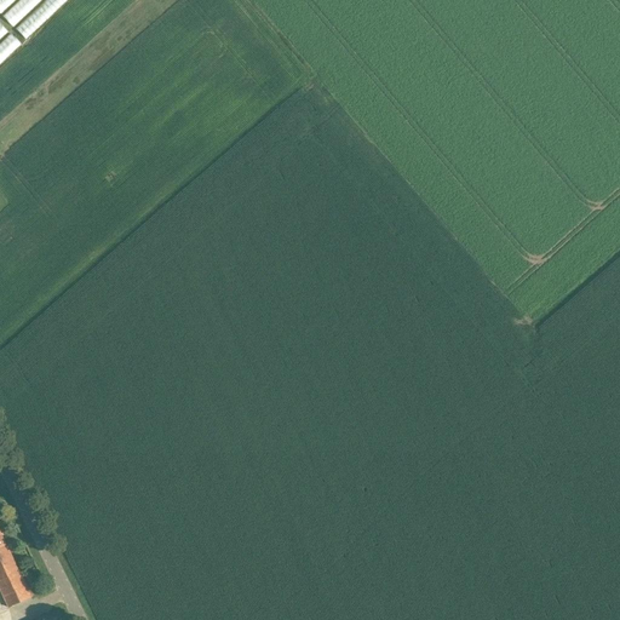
[(0,0),(0,11),(1,13),(15,0),(0,0)]
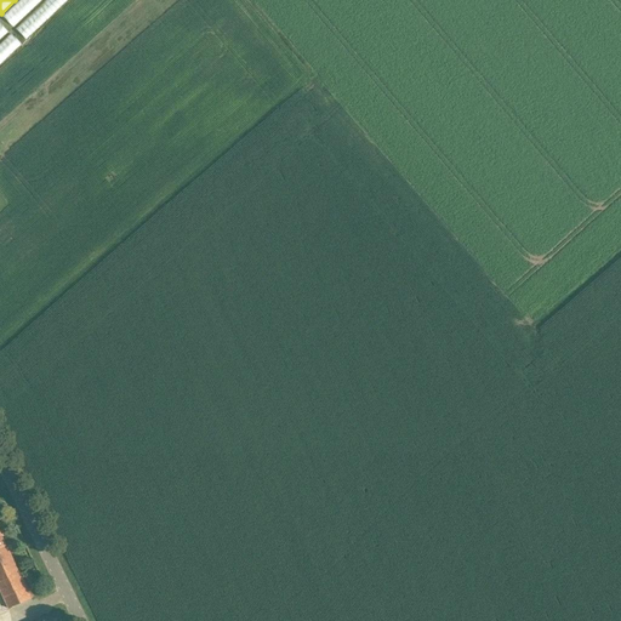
[(12,26),(40,0),(17,0),(3,15),(12,26)]
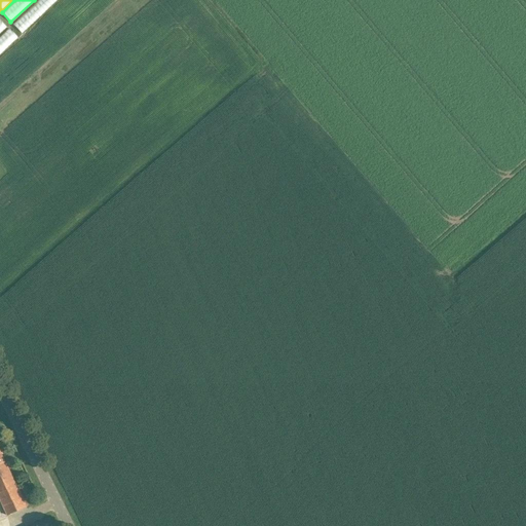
[(0,53),(19,37),(10,27),(0,36),(0,53)]
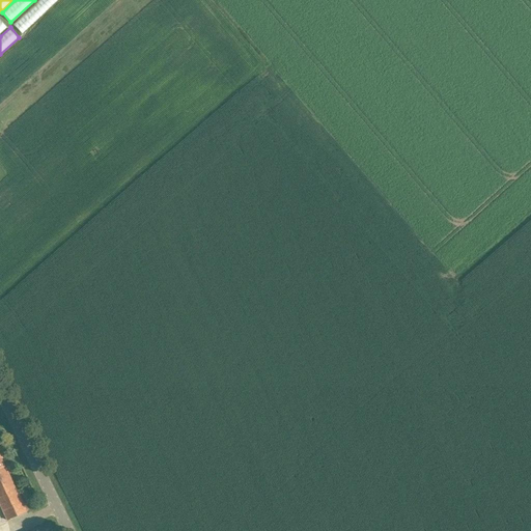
[(0,455),(0,485),(11,480),(0,455)]
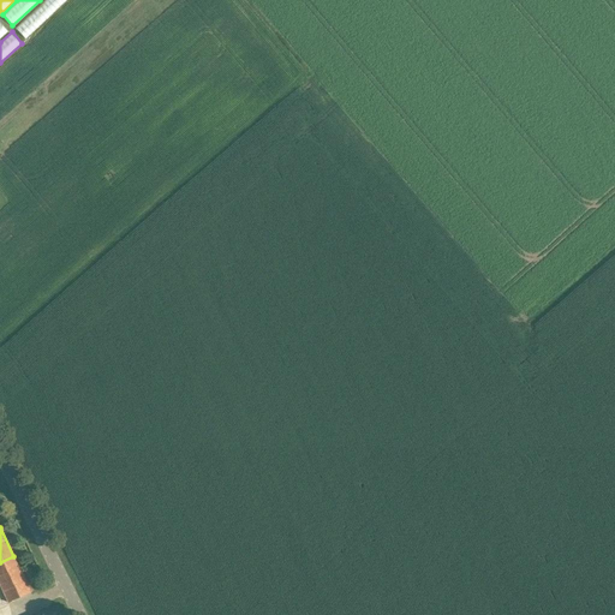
[(13,556),(0,562),(0,584),(9,603),(30,592),(13,556)]
